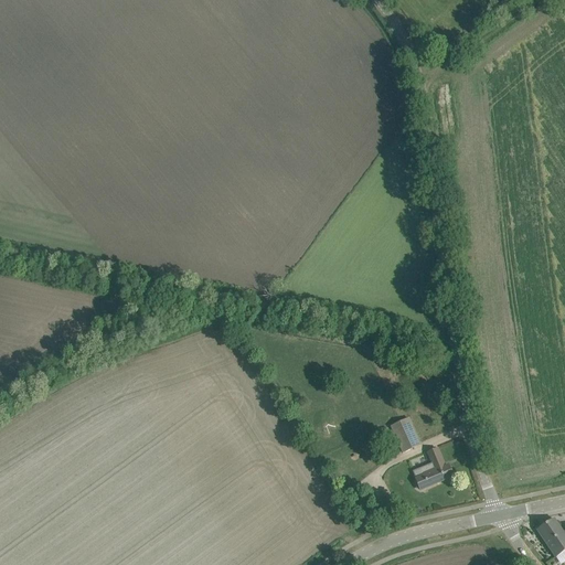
[(391,427),(402,454),(420,446),(409,419),(391,427)]
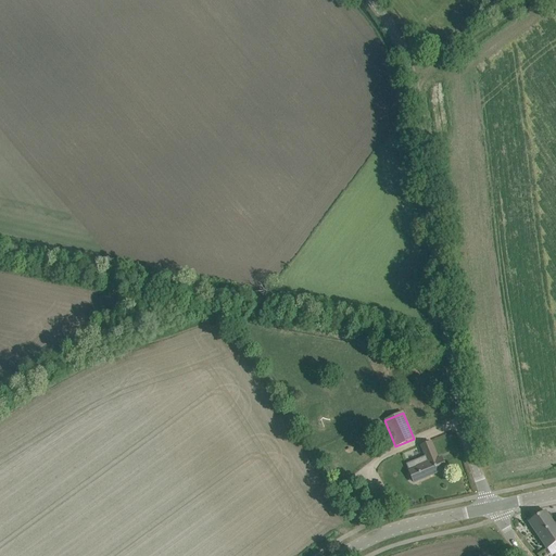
[(381,422),(374,426),(377,433),(384,430),(381,422)]
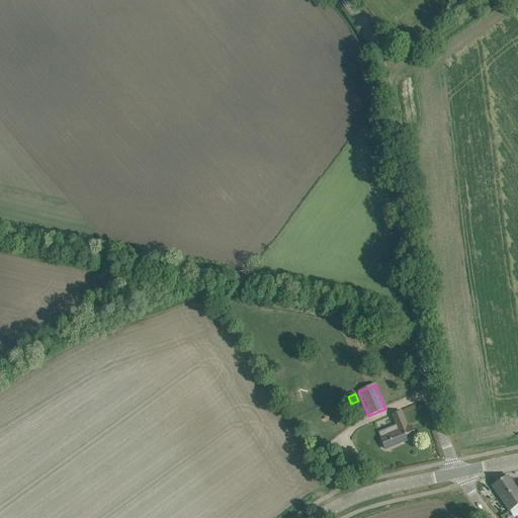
[(359,403),(351,406),(352,409),(352,410),(354,415),(363,411),(361,406),(360,406),(359,403)]
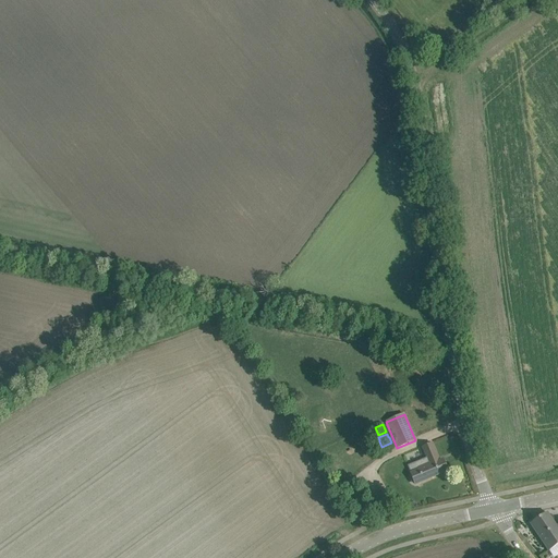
[(427,458),(407,466),(411,476),(409,477),(412,483),(413,483),(414,484),(424,481),(447,471),(443,460),(439,462),(432,445),(423,448),(427,458)]
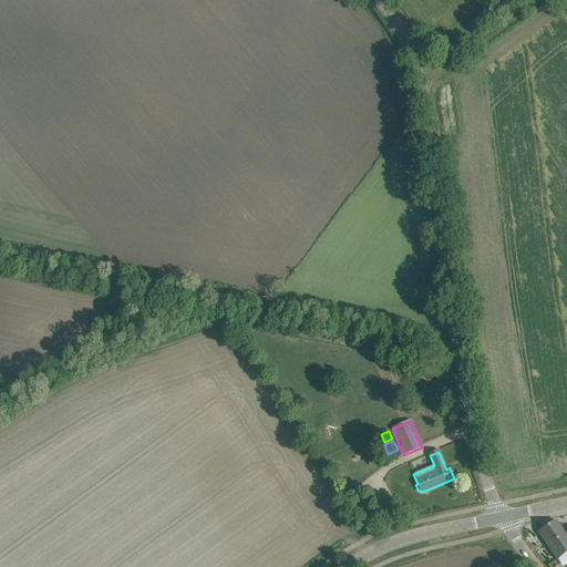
[(422,461),(413,461),(413,471),(423,470),(422,461)]
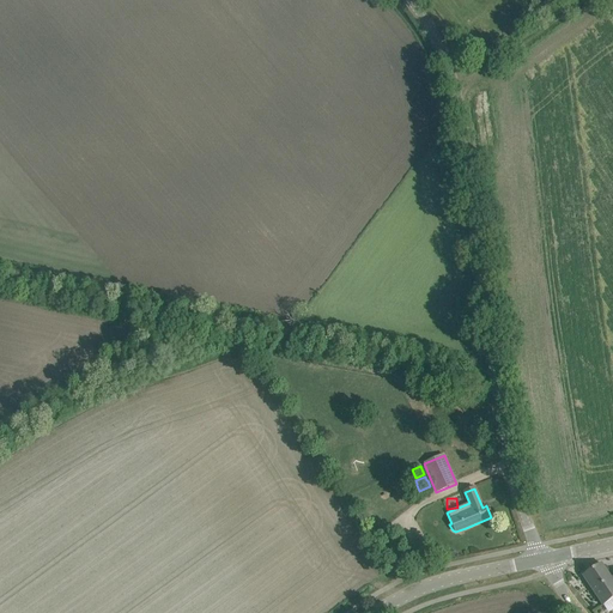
[(414,554),(430,547),(426,539),(411,545),(414,554)]
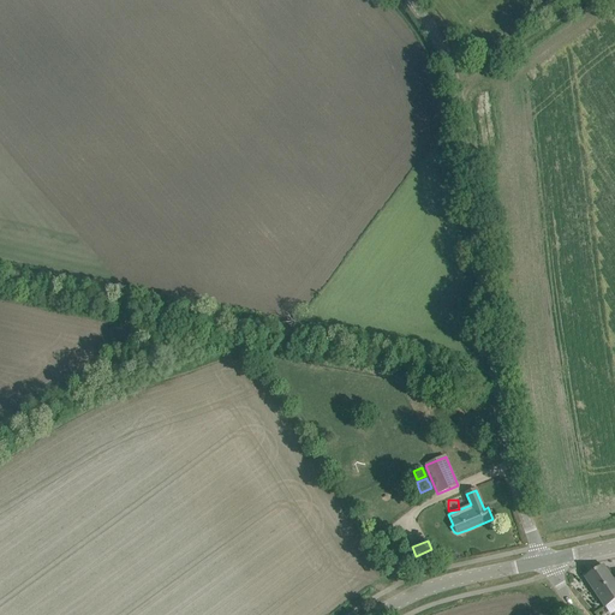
[(603,566),(585,578),(604,607),(614,599),(614,579),(613,580),(603,566)]
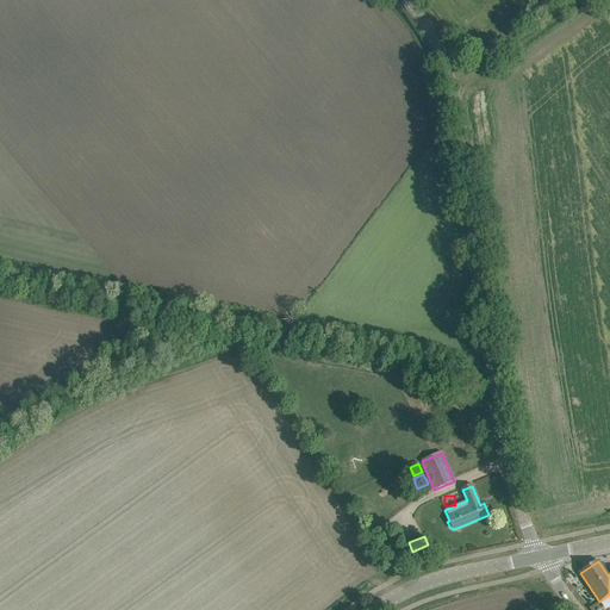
All buildings are outlined.
